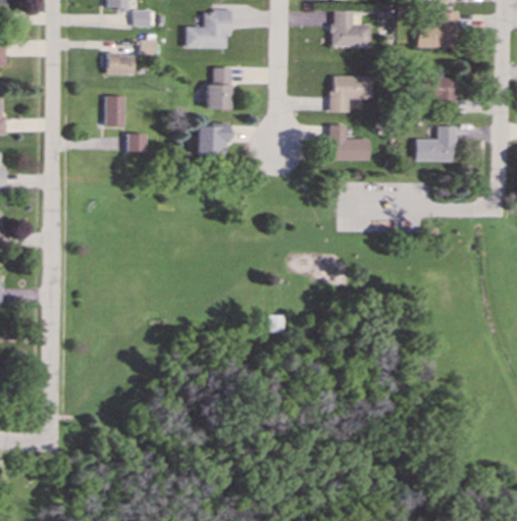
[(128,9),(128,0),(107,0),(108,9),(128,9)]
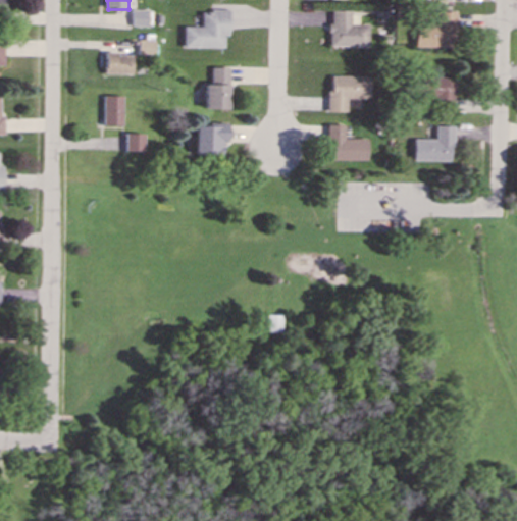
[(134,25),(153,27),(153,10),(134,10),(134,25)]
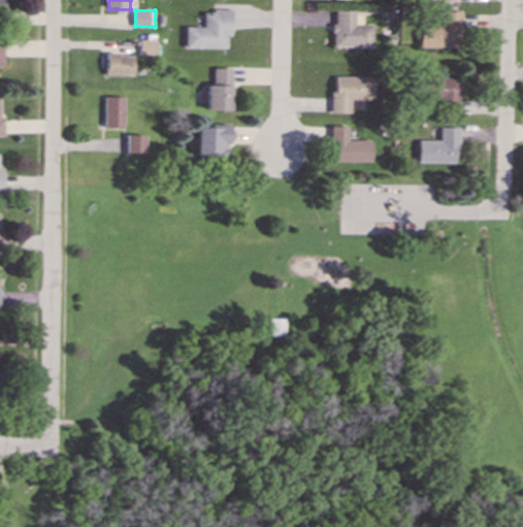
[(188,48),(229,48),(229,35),(234,35),(234,11),(206,10),(206,27),(188,27),(188,48)]
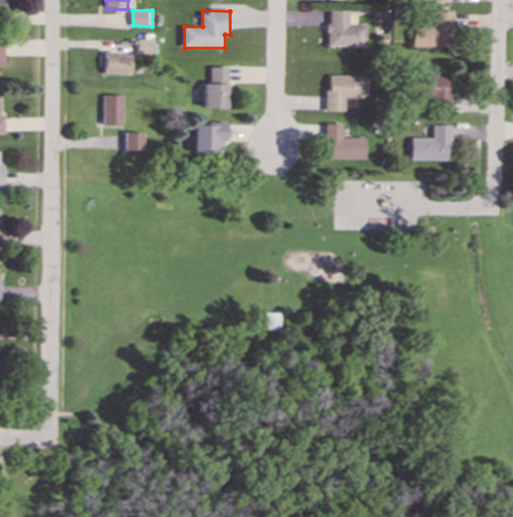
[(350,10),(329,10),(329,47),(367,47),(367,24),(350,23),(350,10)]
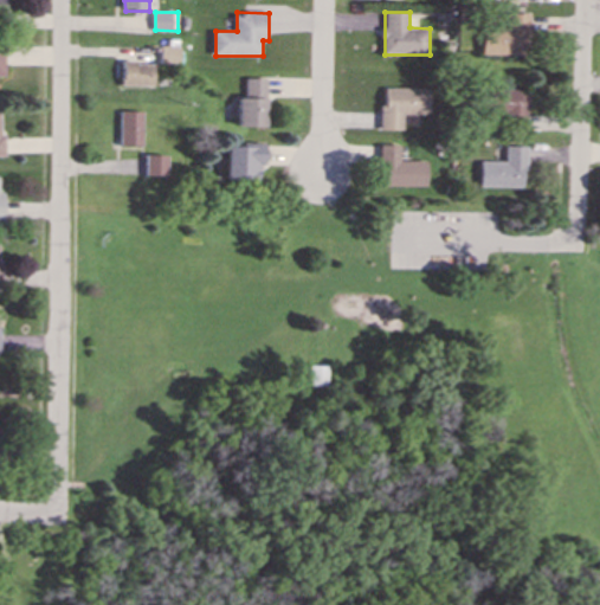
[(484,55),(529,55),(530,14),(509,13),(509,29),(484,29),(484,55)]
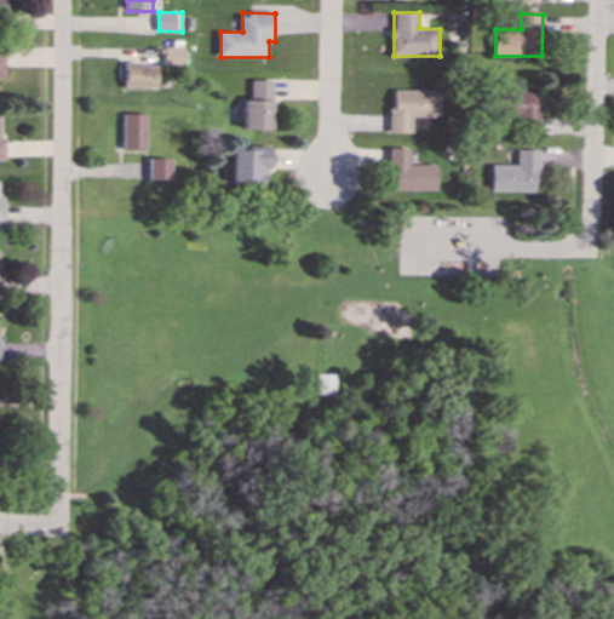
[(187,66),(187,47),(167,46),(167,64),(187,66)]
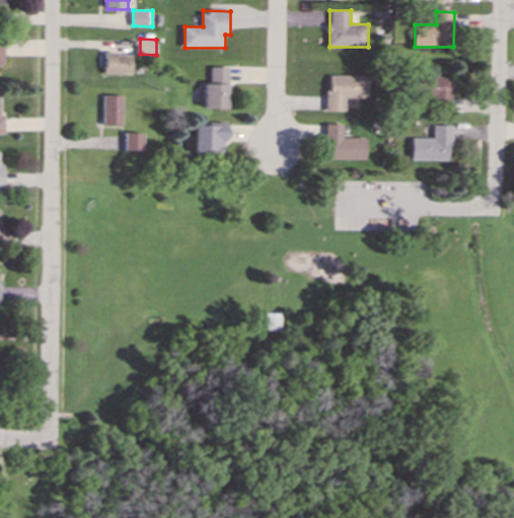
[(106,73),(133,74),(133,55),(106,54),(106,73)]
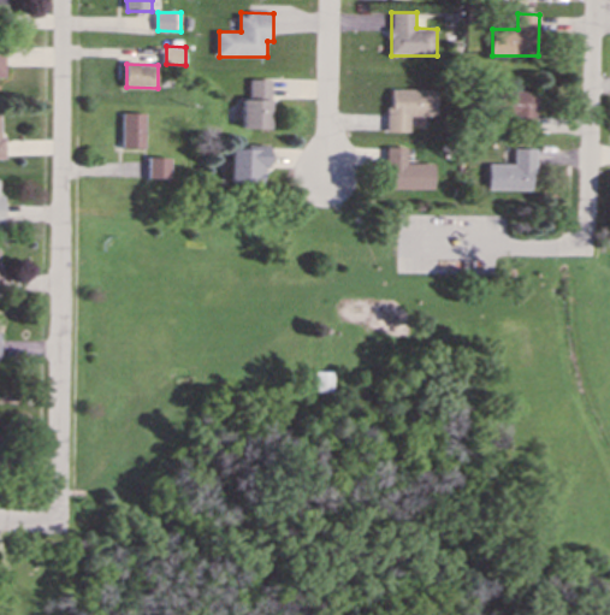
[(272,129),(272,80),(252,80),(252,100),(243,100),(243,129),(272,129)]
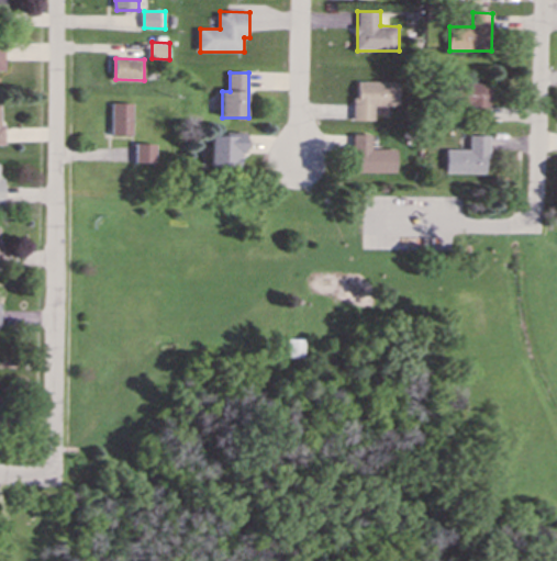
[(399,82),(358,81),(358,97),(355,97),(355,120),(376,121),(376,107),(399,107),(399,82)]
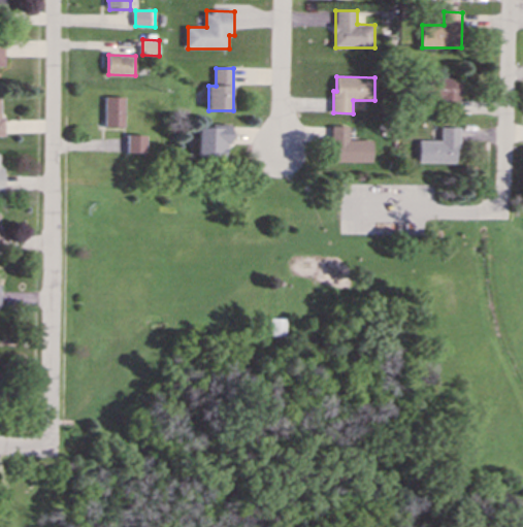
[(462,78),(434,77),(433,104),(452,104),(452,111),(461,111),(462,78)]
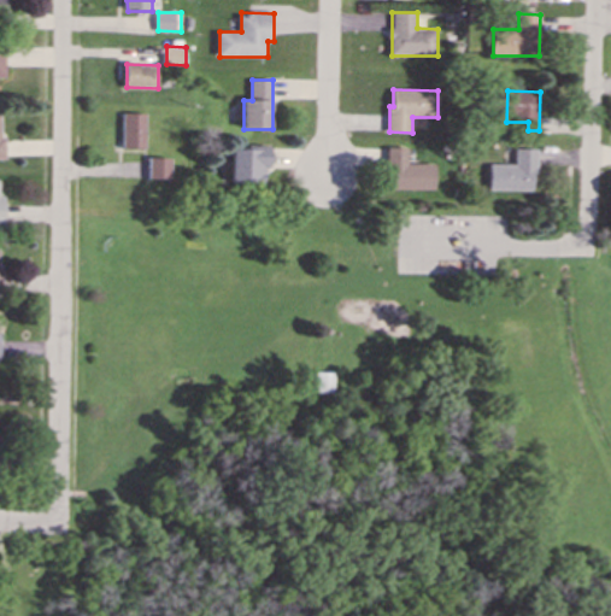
[(124,148),(147,148),(148,113),(125,113),(124,148)]
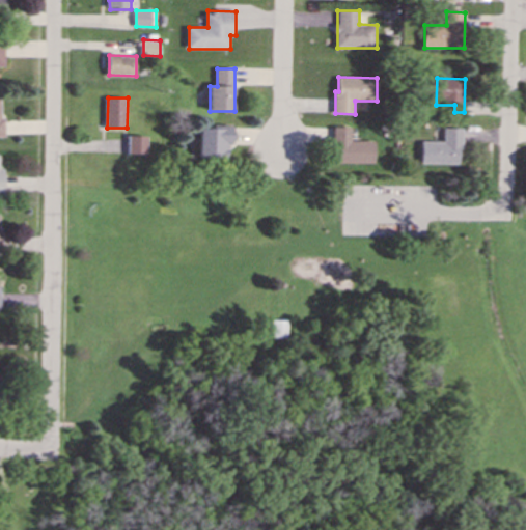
[(377,141),(353,141),(353,128),(336,127),(336,163),(376,164),(377,141)]
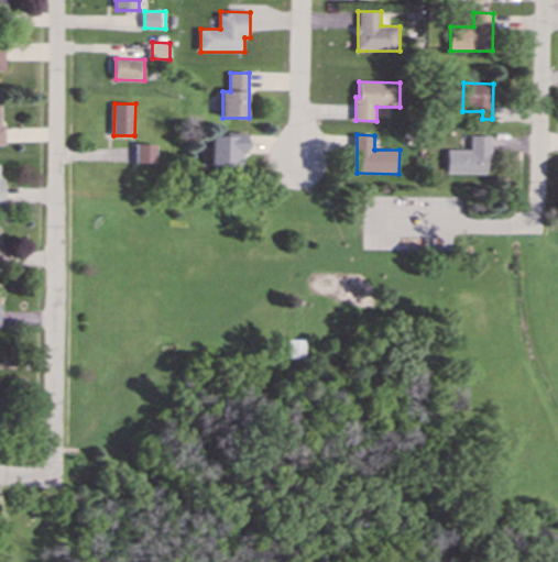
[(211,135),(210,168),(242,169),(242,157),(248,157),(248,135),(211,135)]
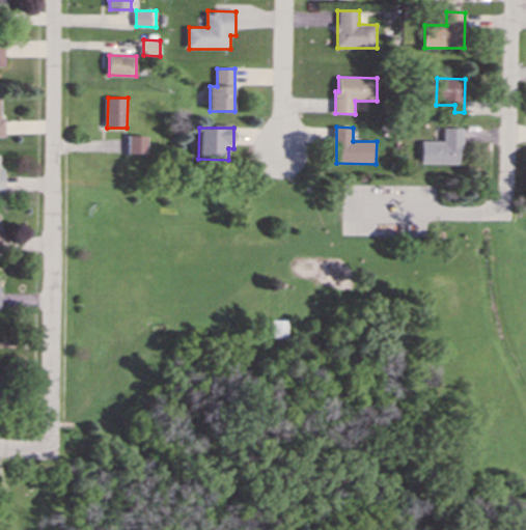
[(423,164),(463,165),(464,129),(446,128),(446,141),(423,141),(423,164)]
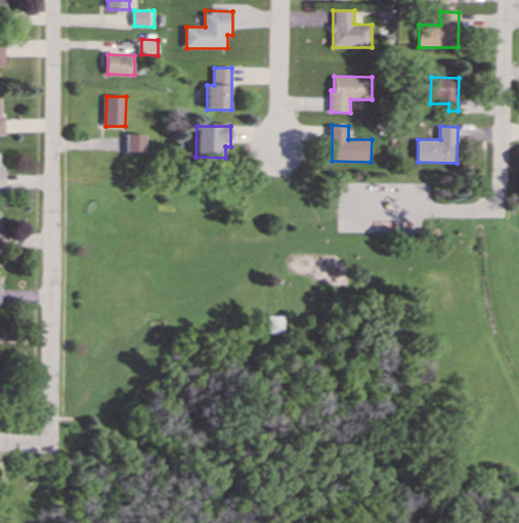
[(146,153),(146,134),(128,134),(128,151),(146,153)]
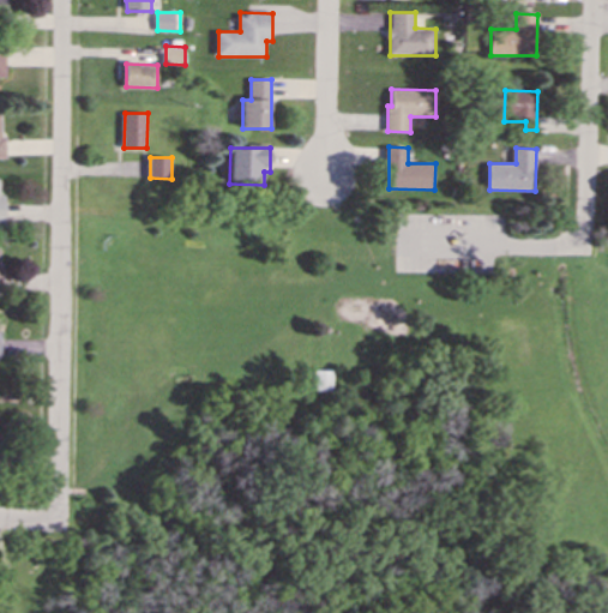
[(318,371),(335,371),(335,391),(319,391),(318,371)]
